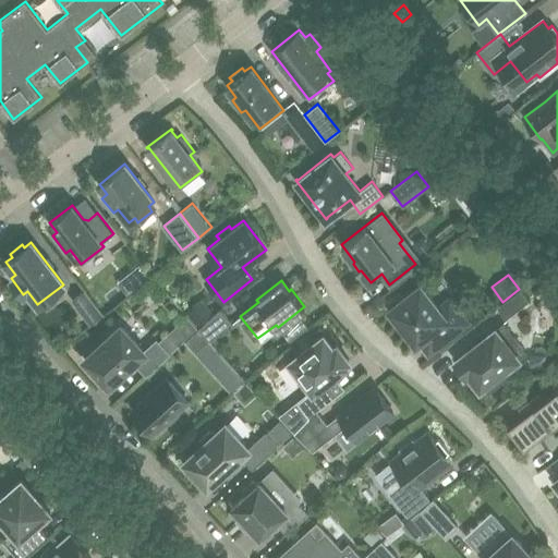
[(388,307),(387,308),(388,310),(398,323),(397,324),(398,325),(399,324),(403,329),(402,330),(403,331),(404,330),(414,343),(415,346),(416,344),(416,343),(427,336),(436,348),(469,323),(449,298),(438,306),(421,284),(421,283),(420,282),(419,283),(402,296),(399,292),(389,301),(392,304),(388,307)]
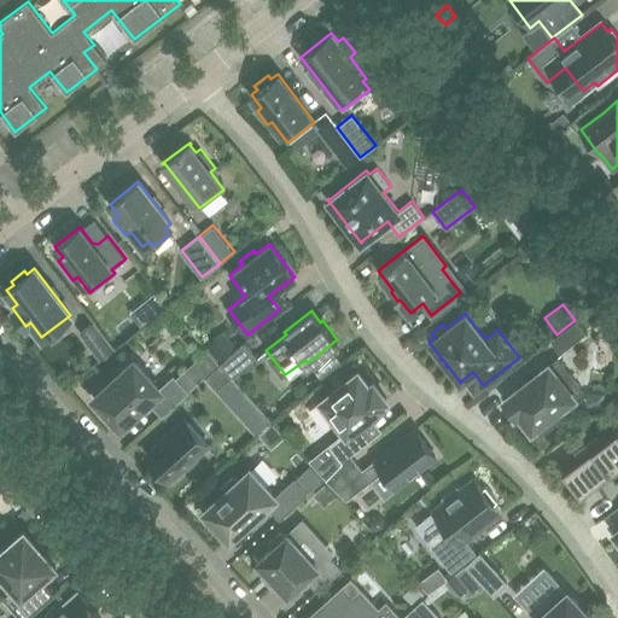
[(551,339),(560,353),(584,333),(575,320),(551,339)]
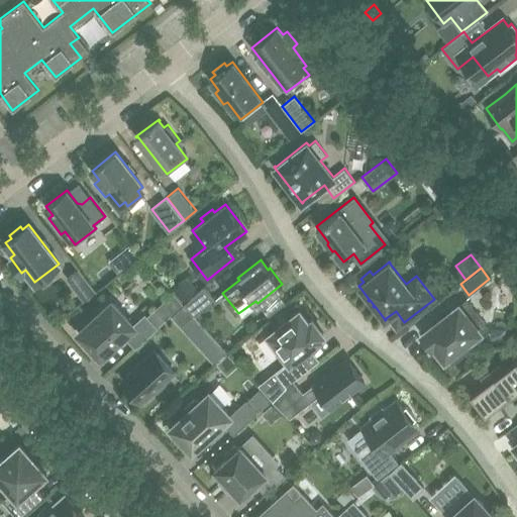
[(94,291),(78,270),(67,279),(83,300),(94,291)]
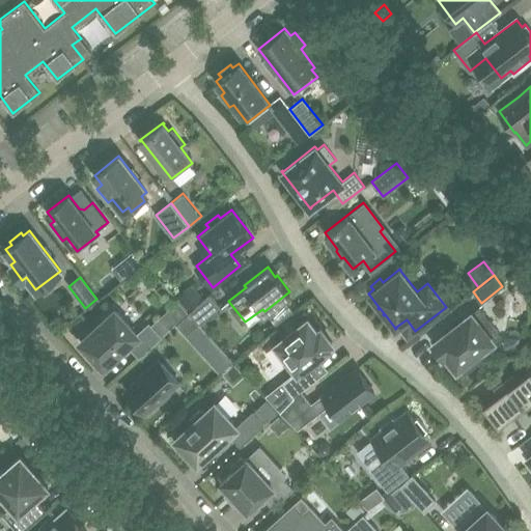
[(200,324),(221,308),(210,294),(207,296),(189,312),(200,324)]
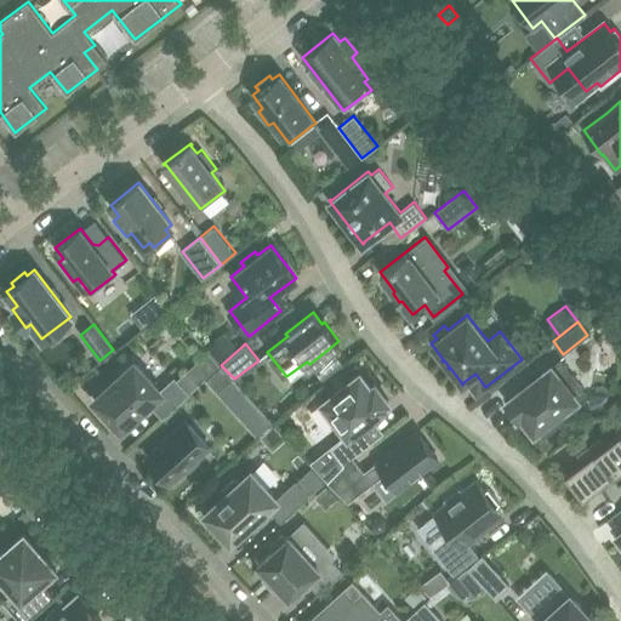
[(556,415),(586,392),(559,358),(505,400),(518,417),(520,414),(534,431),(537,428),(543,434),(560,421),(556,415)]
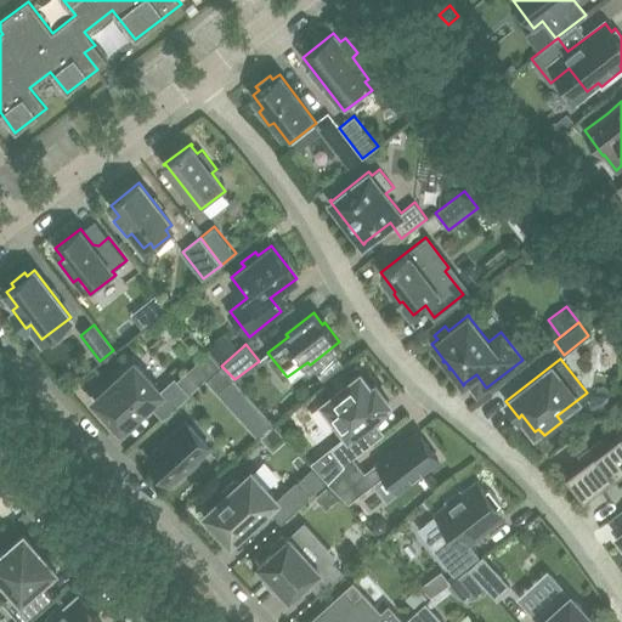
[(163,418),(188,394),(174,378),(160,391),(134,363),(94,400),(120,429),(150,403),(163,418)]
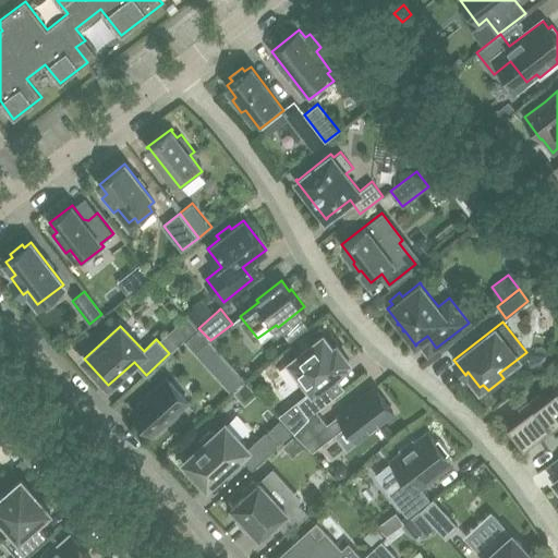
[(185,340),(195,351),(208,339),(198,328),(185,340)]
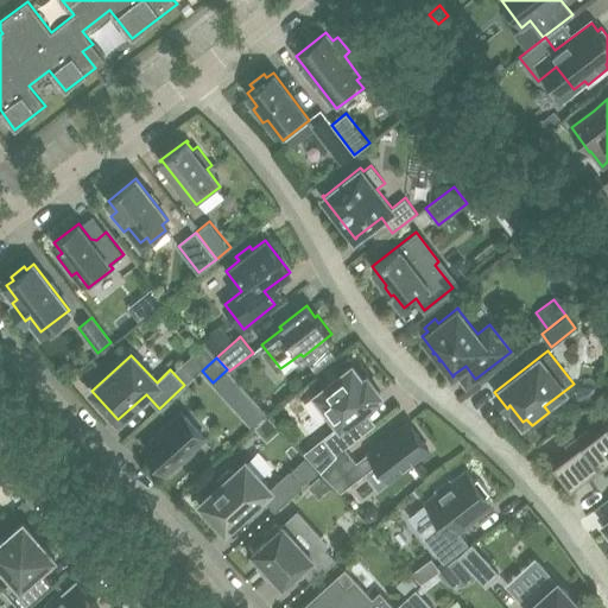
[(344,447),(363,432),(353,417),(378,398),(377,396),(381,392),(367,374),(362,378),(352,363),(315,392),(340,426),(324,438),(336,455),(344,447)]
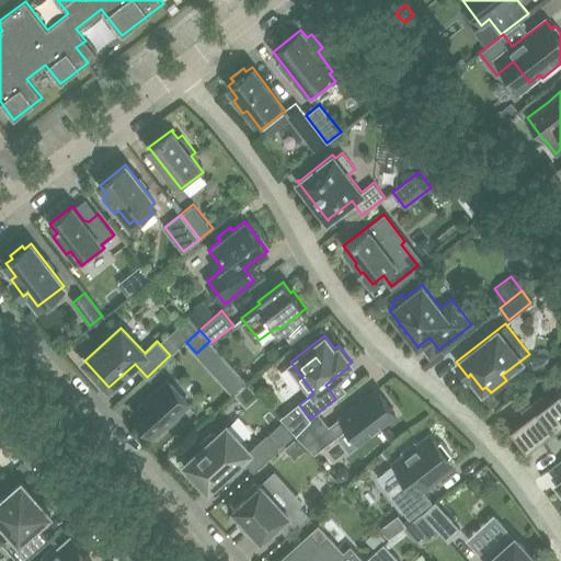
[(168,380),(132,412),(141,423),(139,425),(149,436),(151,434),(153,436),(164,425),(167,427),(180,416),(176,414),(189,403),(168,380)]
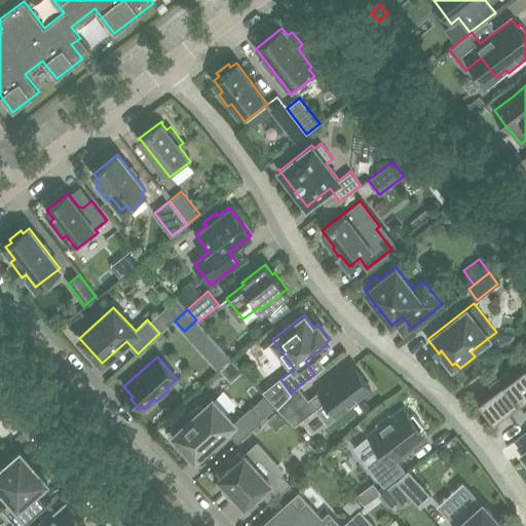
[(308,400),(298,386),(291,393),(277,408),(295,425),(326,401),(337,414),(370,388),(352,365),(318,391),(320,391),(308,400)]
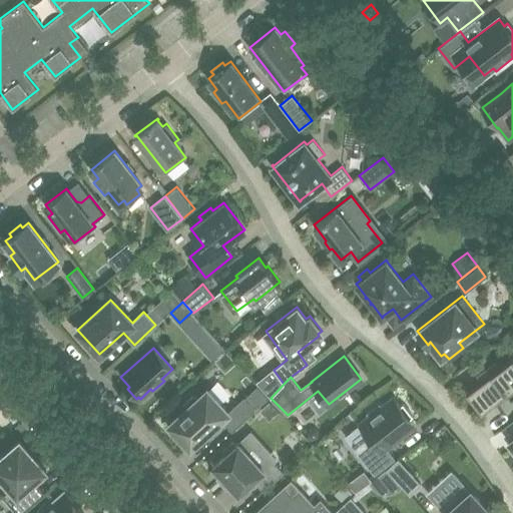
[(500,365),(495,359),(476,373),(481,380),(466,392),(481,411),(506,393),(511,399),(512,397),(512,357),(512,356),(500,365)]
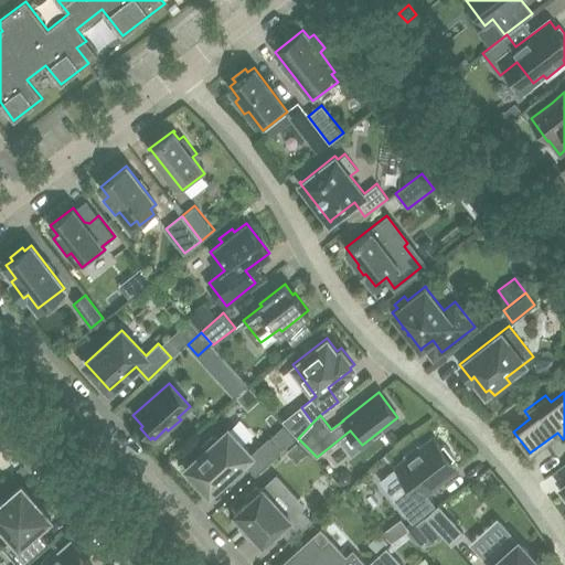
[(203,450),(185,467),(194,476),(190,479),(202,492),(206,489),(210,493),(244,461),(256,475),(281,450),(269,436),(251,452),(228,428),(216,438),(213,435),(200,447),(203,450)]
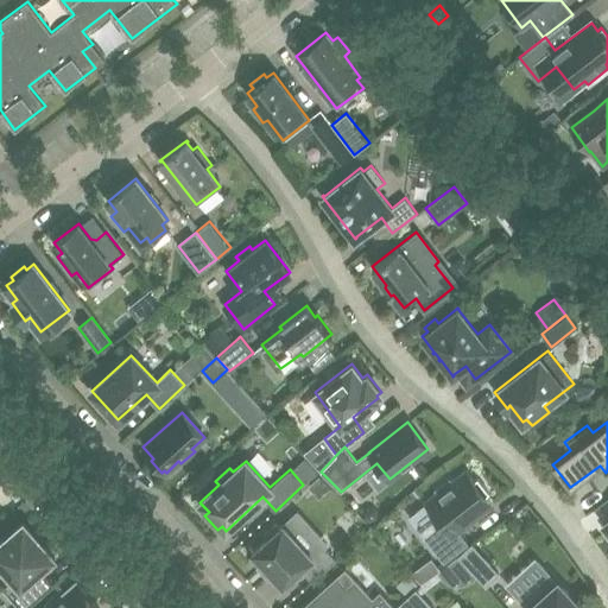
[(424,537),(404,553),(418,572),(439,557),(443,562),(467,544),(475,537),(464,524),(491,504),(485,495),(488,492),(477,477),(473,480),(467,472),(453,482),(449,479),(435,489),(437,494),(426,502),(439,519),(422,533),(424,537)]
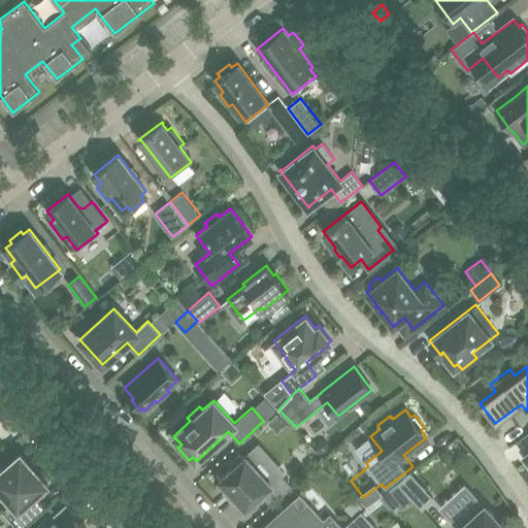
[(0,497),(0,498),(4,494),(11,502),(2,510),(17,527),(22,527),(45,507),(35,495),(47,484),(20,453),(0,470),(0,497)]
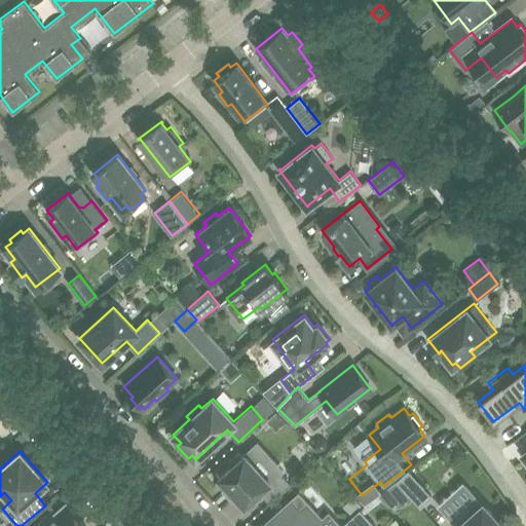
[(231,465),(218,478),(227,487),(224,490),(232,499),(235,496),(245,506),(260,492),(269,502),(290,484),(280,473),(270,482),(245,454),(241,456),(238,453),(228,462),(231,465)]
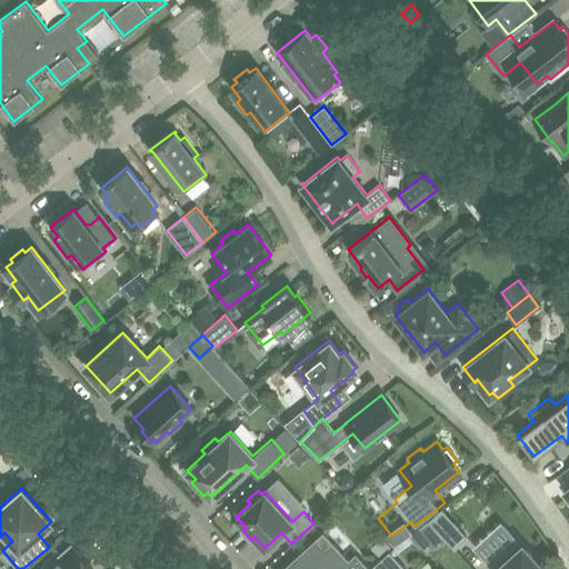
[(466,537),(441,509),(429,520),(455,548),(466,537)]
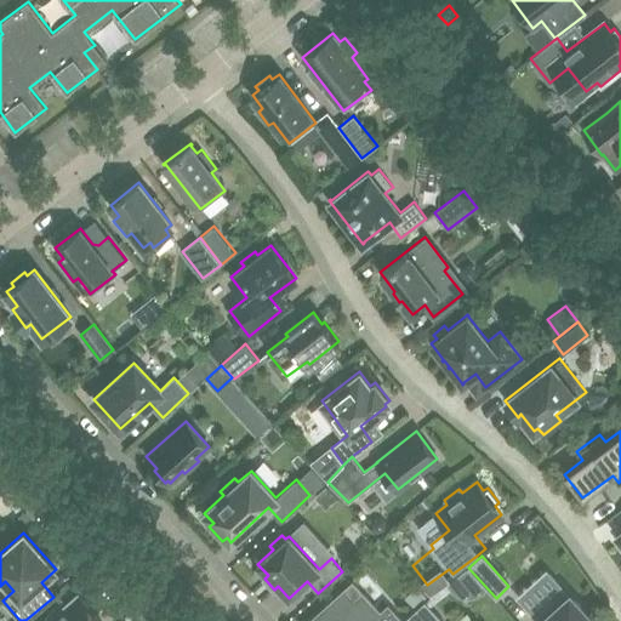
[(593,620),(569,594),(560,586),(531,613),(539,620),(593,620)]
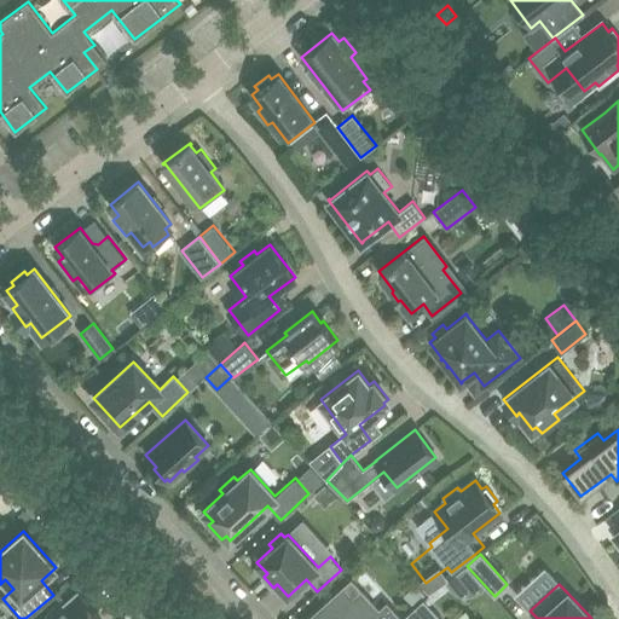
[(400,618),(386,603),(379,609),(362,591),(353,600),(342,588),(307,618),(400,618)]
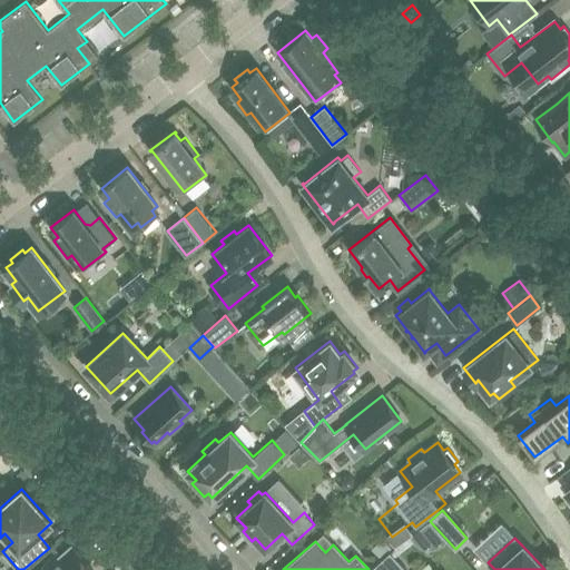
[(56,559),(52,556),(42,564),(46,569),(43,569),(92,569),(71,546),(56,559)]
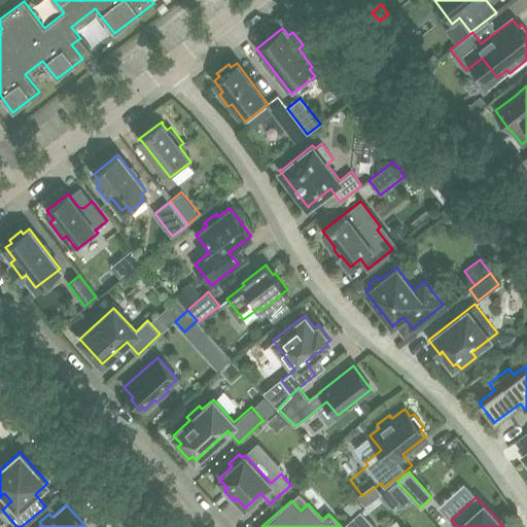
[(375,526),(359,511),(341,526),(375,526)]
